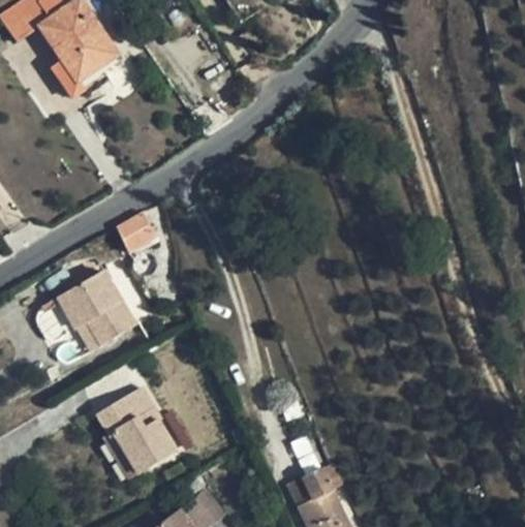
[(18,0),(0,12),(0,22),(14,41),(37,26),(60,59),(74,81),(115,54),(79,0),(72,0),(64,6),(48,18),(36,0),(18,0)]
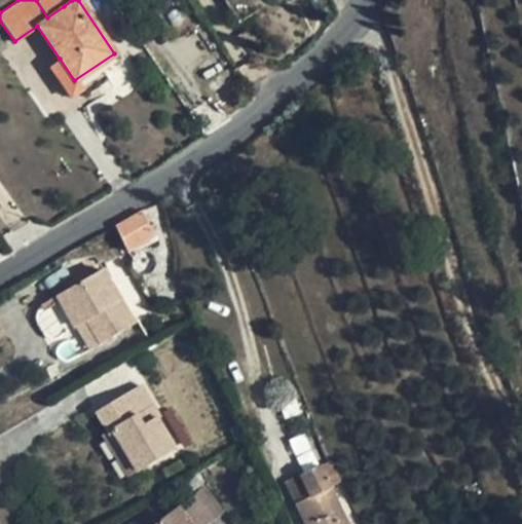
[(64,6),(60,0),(36,0),(47,17),(64,6)]
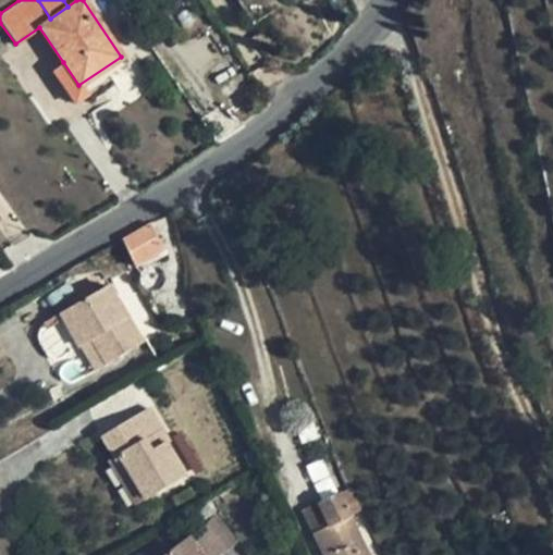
[(78,85),(63,62),(49,71),(72,103),(85,95),(78,85)]
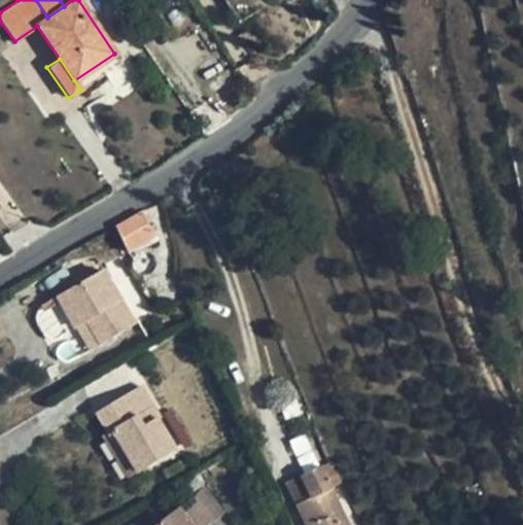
[(152,235),(143,213),(117,228),(128,249),(152,235)]
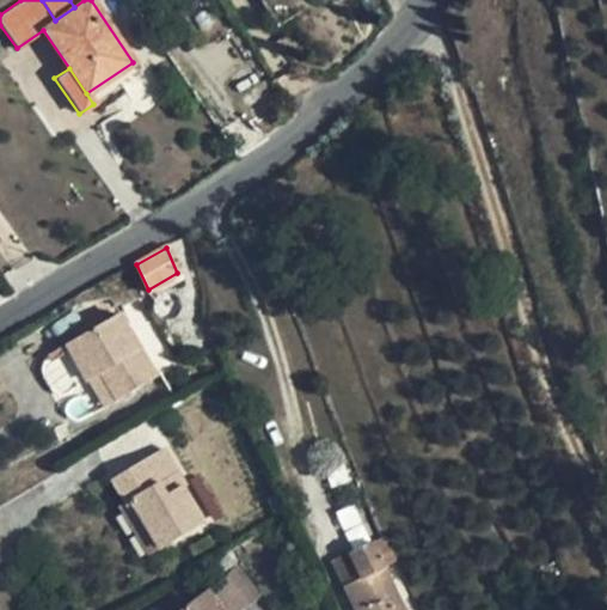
[(275,273),(269,261),(262,263),(268,276),(275,273)]
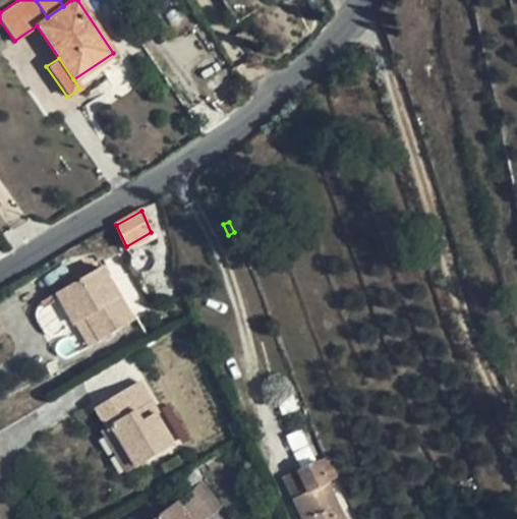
[(131,319),(101,267),(59,292),(76,323),(85,318),(98,340),(131,319)]
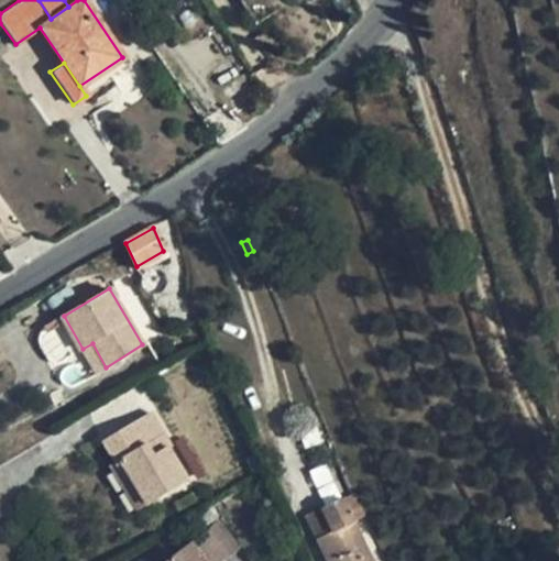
[(106,367),(92,343),(83,349),(97,372),(106,367)]
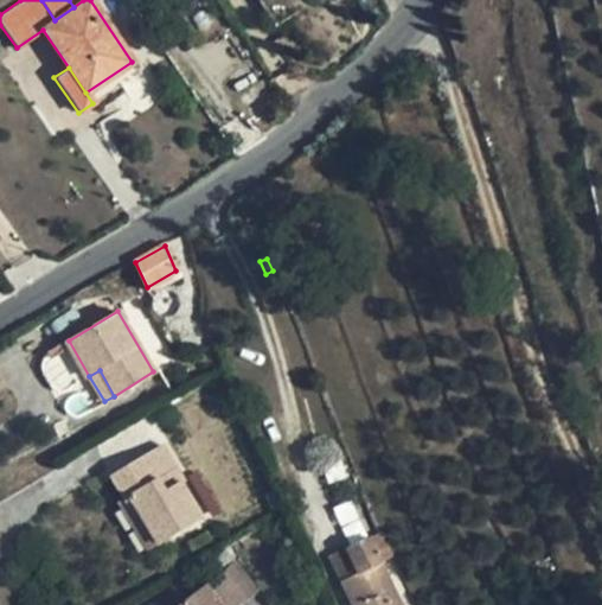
[(180,481),(160,445),(111,475),(125,497),(129,495),(157,543),(197,517),(178,482),(180,481)]
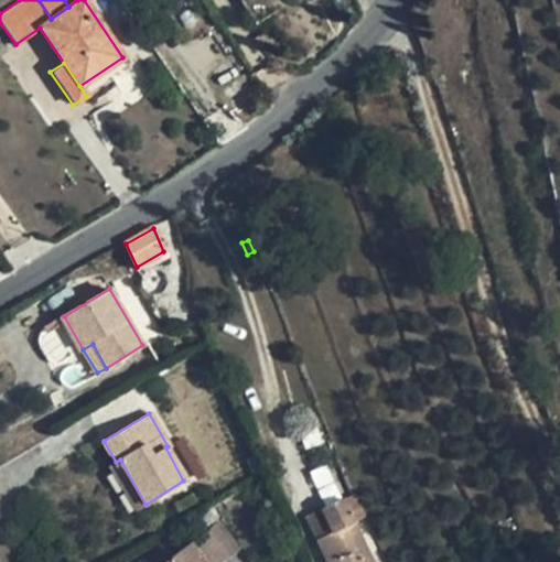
[(146,505),(120,460),(116,462),(110,465),(138,509),(146,505)]
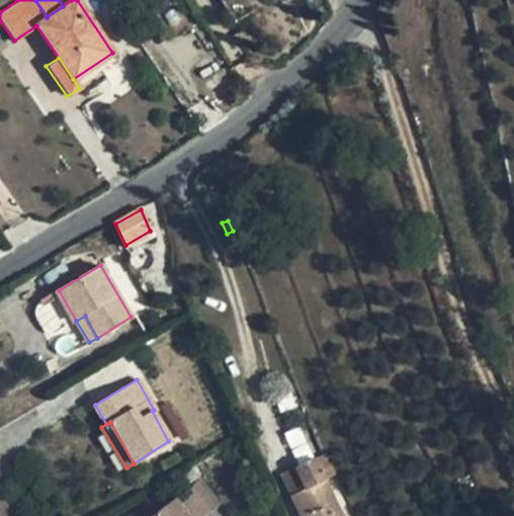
[(337,515),(312,458),(292,467),(302,489),(288,495),(297,515),(337,515)]
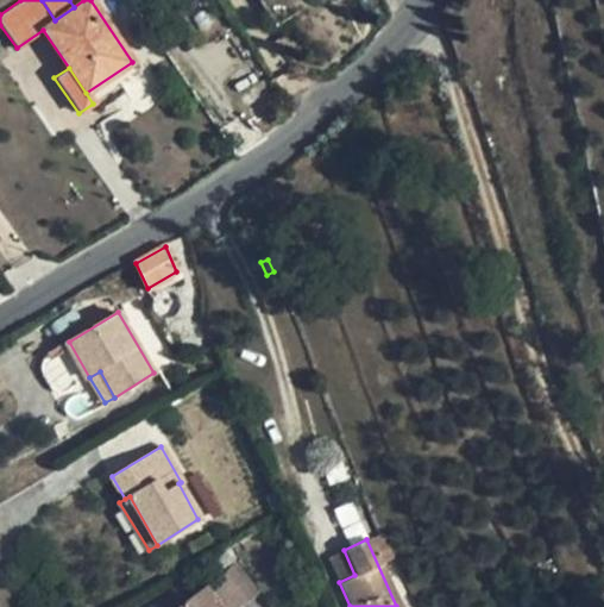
[(230,562),(202,587),(177,606),(232,606),(253,588),(230,562)]
